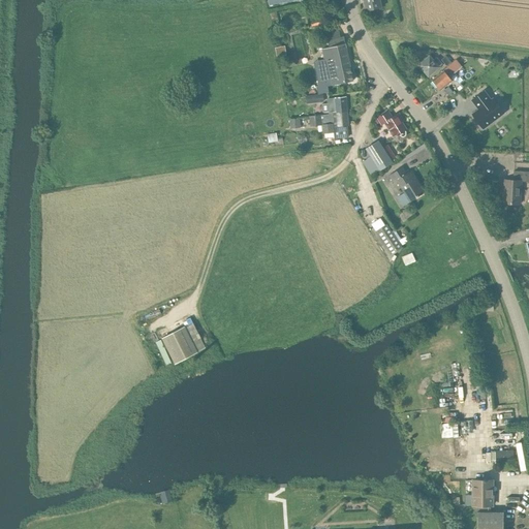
[(363,0),(366,10),(381,7),(379,0),(363,0)]
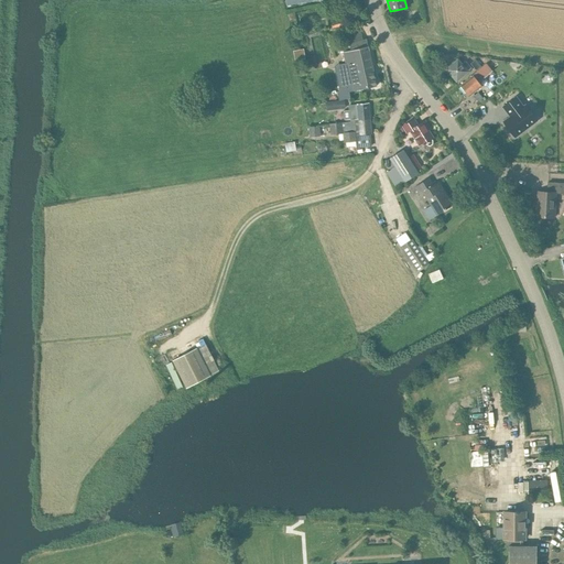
[(346,67),(349,82),(336,84),(339,99),(349,98),(348,91),(351,91),(356,91),(355,89),(377,85),(368,46),(367,40),(349,43),(351,51),(343,52),(344,55),(334,57),(336,69),(346,67)]
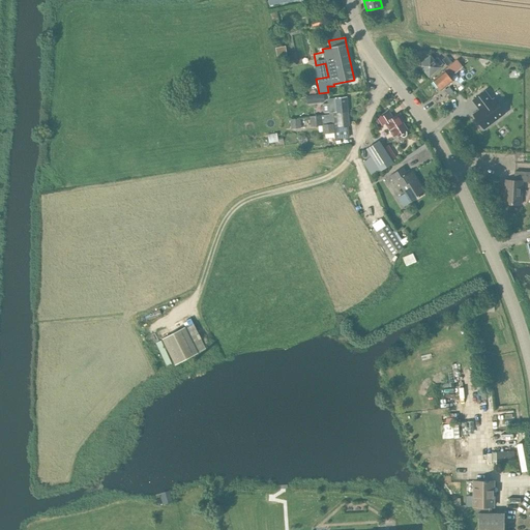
[(285,46),(275,48),(277,57),(287,55),(285,46)]
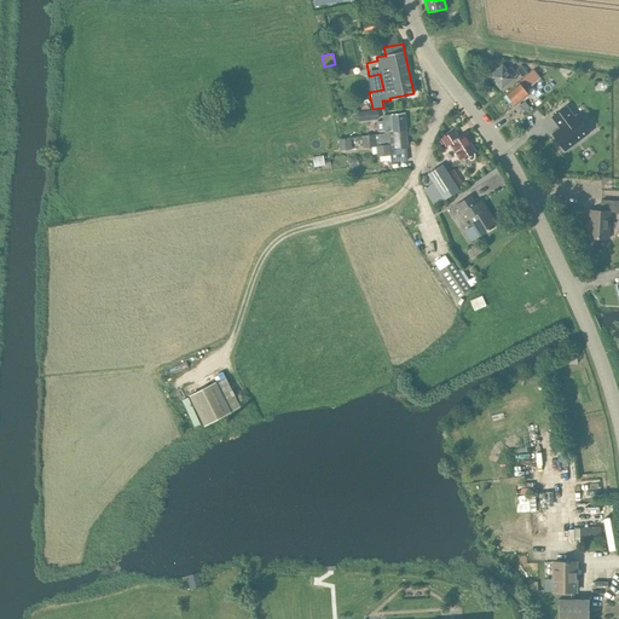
[(476,61),(472,62),(474,71),(482,69),(480,61),(480,59),(476,61)]
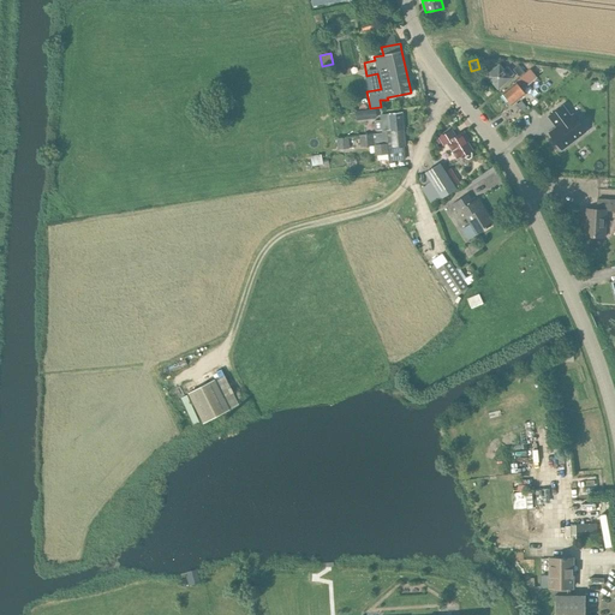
[(503,70),(500,65),(487,76),(499,89),(511,78),(514,73),(508,66),(503,70)]
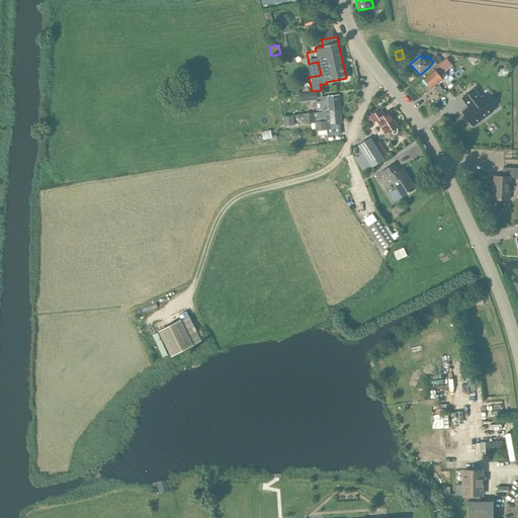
[(432,59),(437,65),(442,61),(436,55),(432,59)]
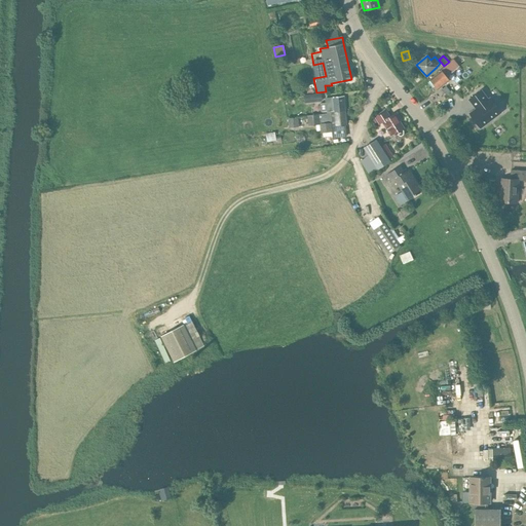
[(440,72),(429,80),(438,89),(449,80),(447,77),(459,66),(453,60),(441,70),(441,71),(440,72)]
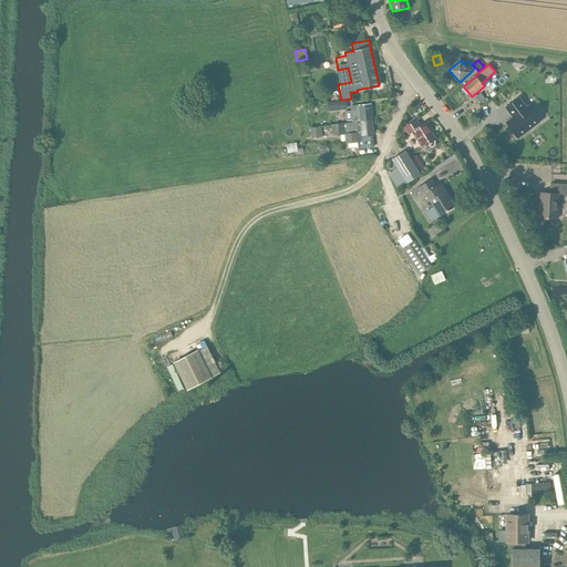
[(481,92),(476,95),(481,101),(477,103),(481,107),(487,103),(484,99),(485,98),(481,92)]
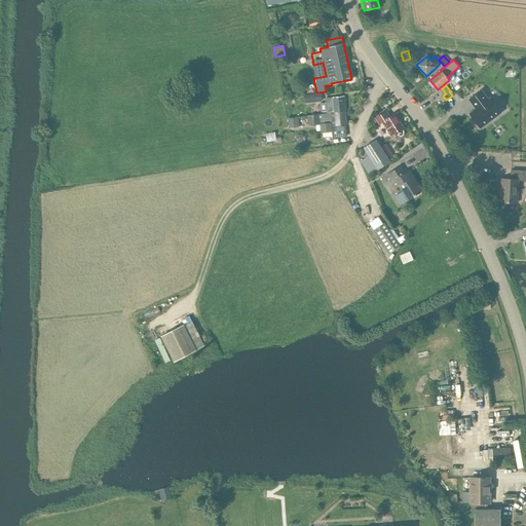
[(481,90),(470,100),(476,109),(470,114),(480,128),(500,112),(490,99),(488,100),(481,90)]
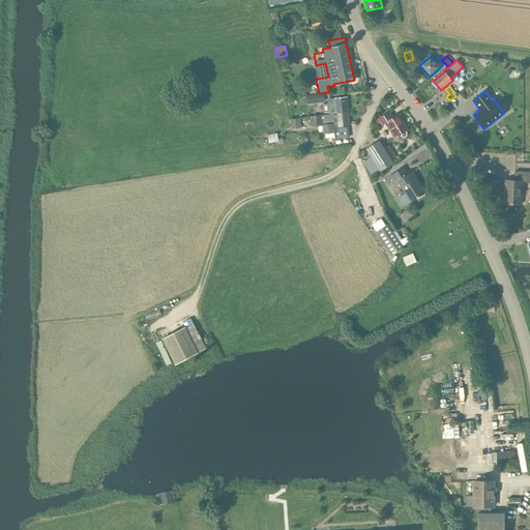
[(324,94),(306,96),(307,104),(325,102),(324,94)]
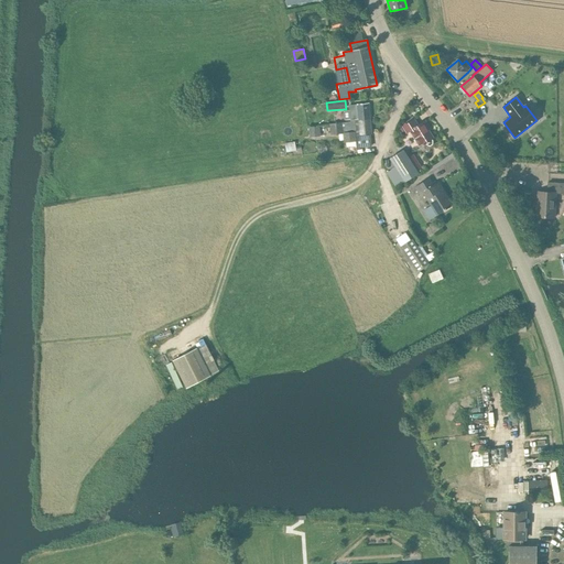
[(356,140),(357,148),(371,145),(370,133),(372,133),(369,104),(353,105),(349,105),(350,110),(344,110),(344,120),(350,119),(351,122),(331,123),(331,134),(345,132),(346,141),(356,140)]
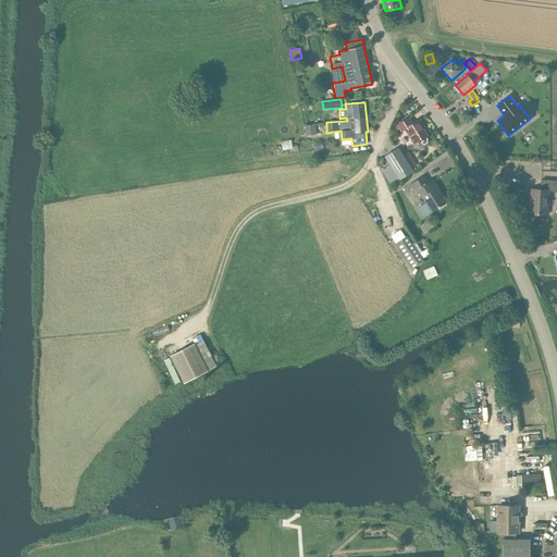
[(426,136),(428,135),(418,120),(412,123),(409,118),(398,124),(401,131),(405,128),(415,145),(420,141),(420,143),(424,145),(428,143),(429,138),(426,136)]
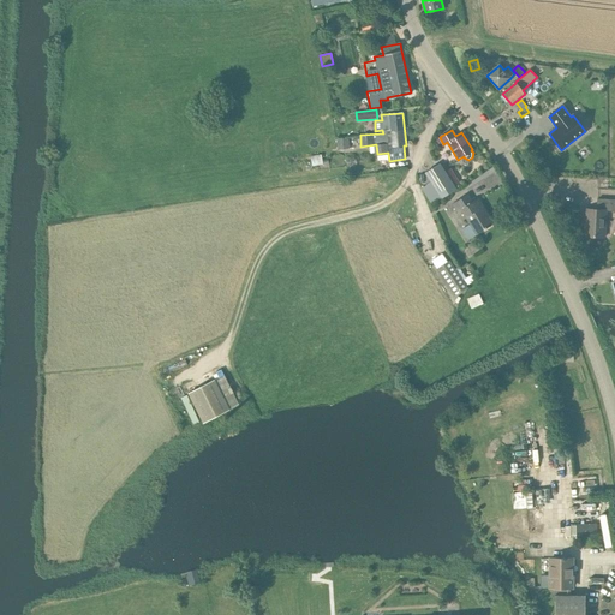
[(341,138),(336,138),(338,149),(339,149),(344,149),(346,149),(350,149),(348,137),(342,138),(341,138)]
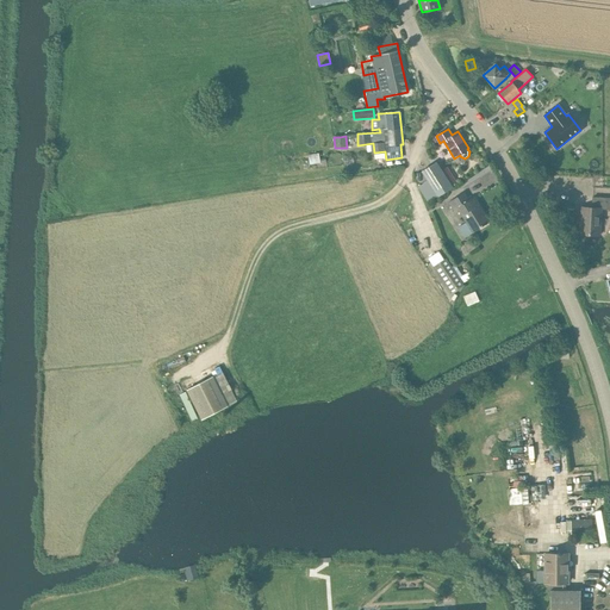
[(439,195),(452,187),(436,162),(422,172),(439,195)]
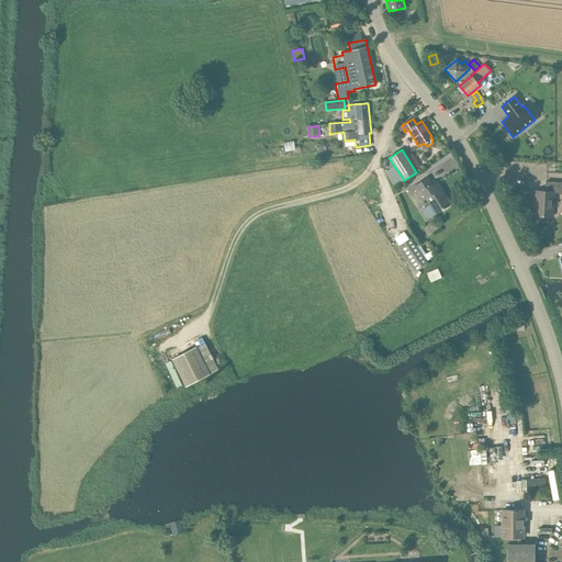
[(435,214),(451,204),(437,180),(431,183),(428,177),(413,186),(418,193),(422,191),(435,214)]
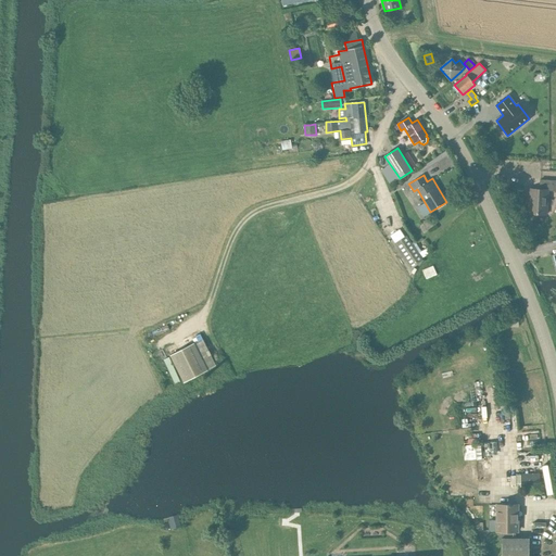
[(540,190),(530,190),(529,215),(547,216),(548,192),(555,191),(555,181),(541,180),(540,190)]
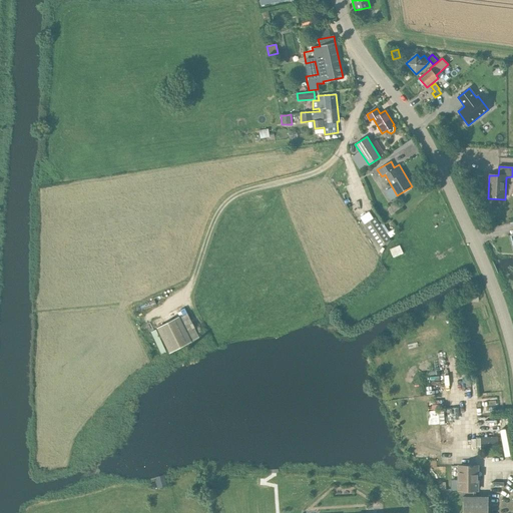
[(380,245),(389,239),(375,218),(366,224),(380,245)]
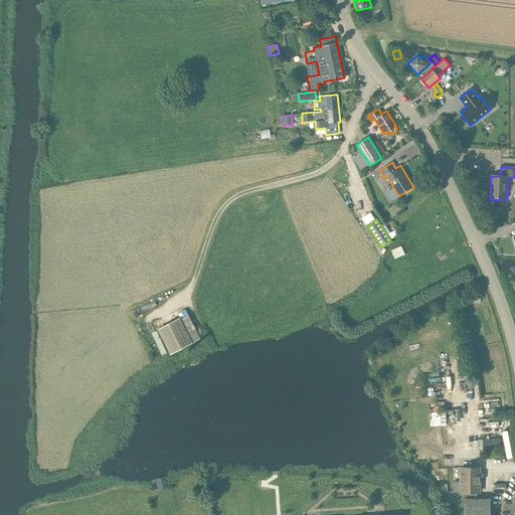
[(404,254),(400,246),(391,250),(394,259),(404,254)]
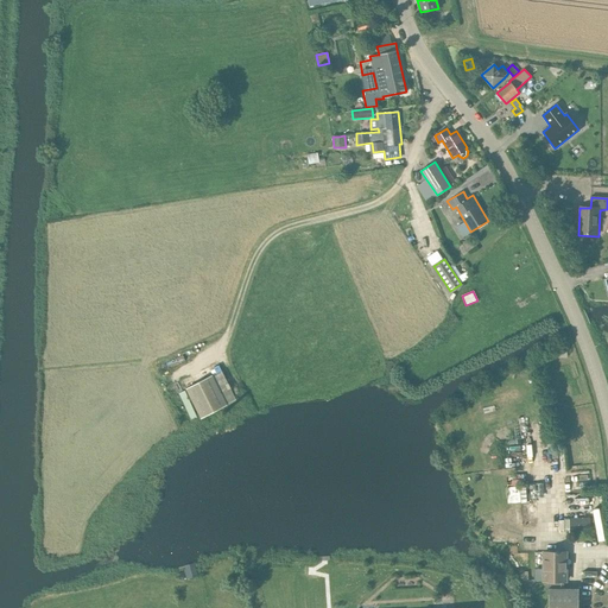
[(201,418),(236,399),(222,371),(213,375),(211,374),(187,387),(201,418)]
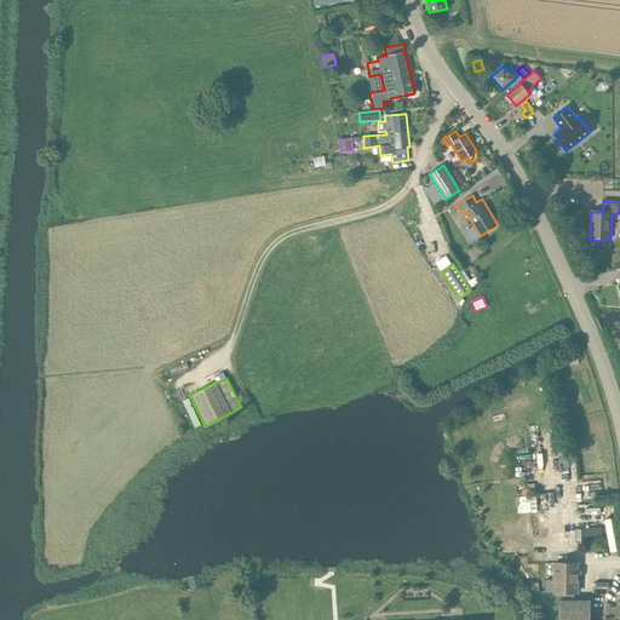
[(195,428),(201,425),(189,399),(183,401),(195,428)]
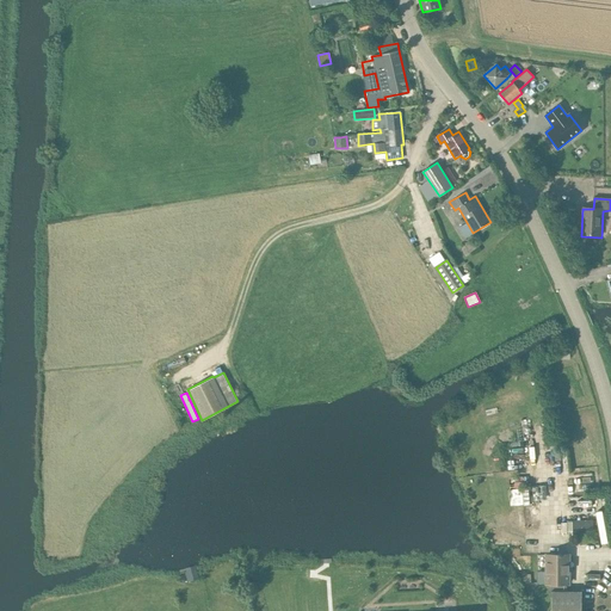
[(547,556),(547,572),(537,572),(537,584),(547,584),(548,584),(548,592),(551,592),(550,610),(581,610),(581,591),(567,591),(567,584),(568,584),(568,573),(566,573),(566,556),(547,556)]
